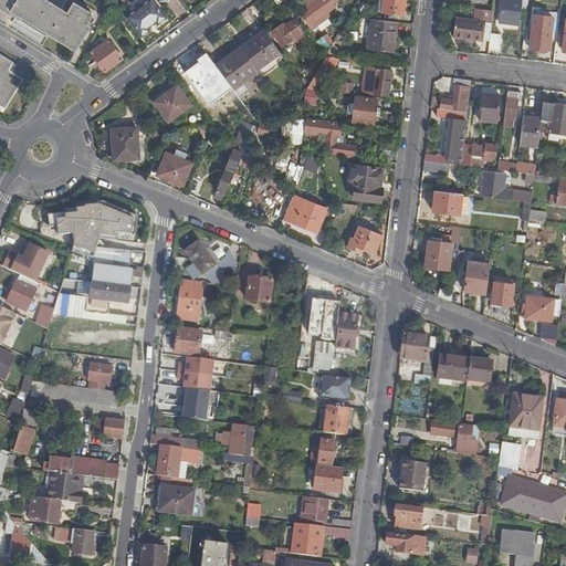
[(74,51),(75,51),(85,27),(86,27),(85,25),(90,19),(71,7),(66,14),(43,0),(0,0),(0,9),(19,21),(21,19),(74,51)]
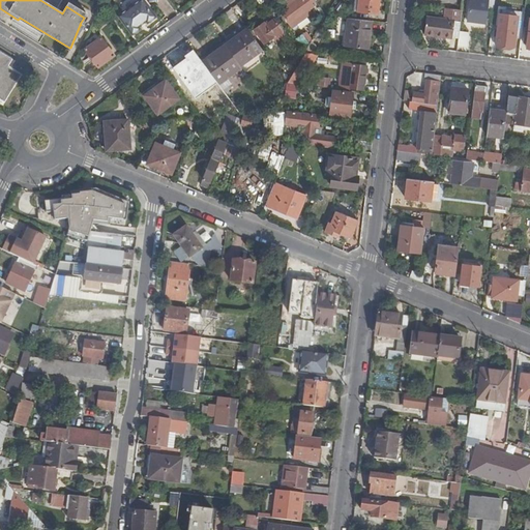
[(140,0),(117,17),(131,35),(140,29),(139,27),(145,22),(147,24),(156,18),(143,0),(140,0)]
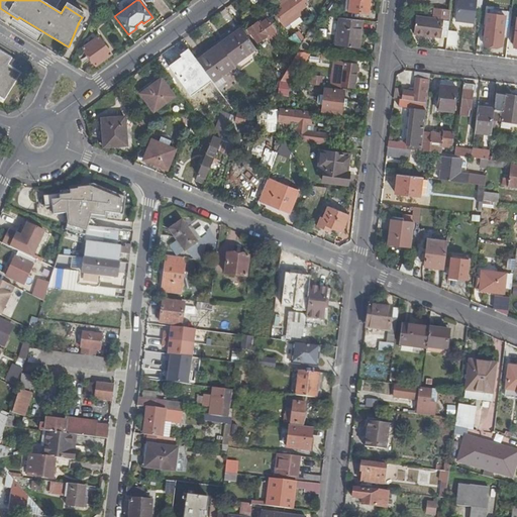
[(283,9),(275,14),(285,27),(303,13),(301,10),(307,5),(303,0),(281,0),(279,3),(283,9)]
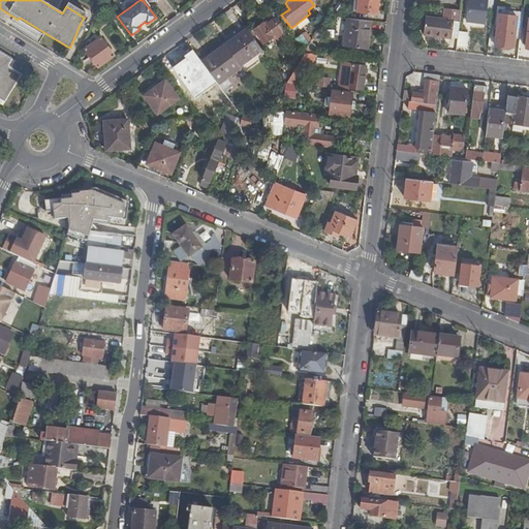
[(377,14),(378,0),(354,0),(354,4),(358,4),(356,12),(377,14)]
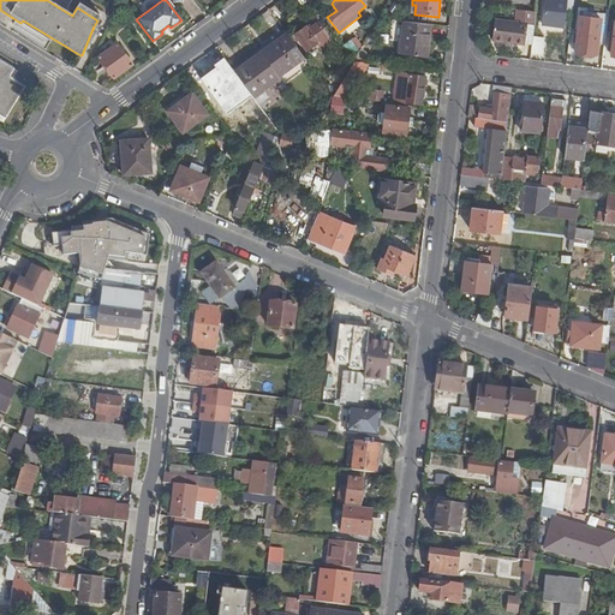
[(545,0),(543,24),(563,28),(566,0),(545,0)]
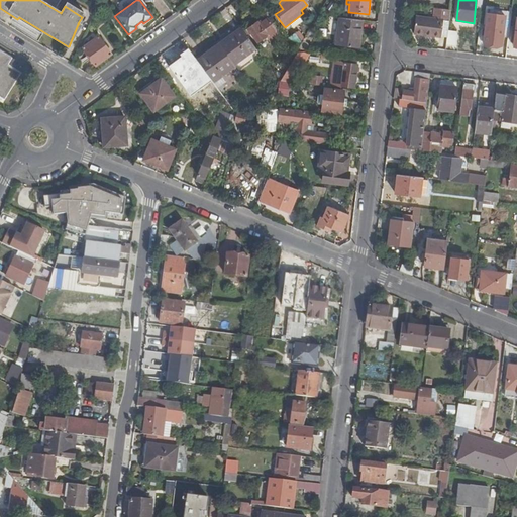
[(65,6),(82,17),(84,14),(67,3),(65,6)]
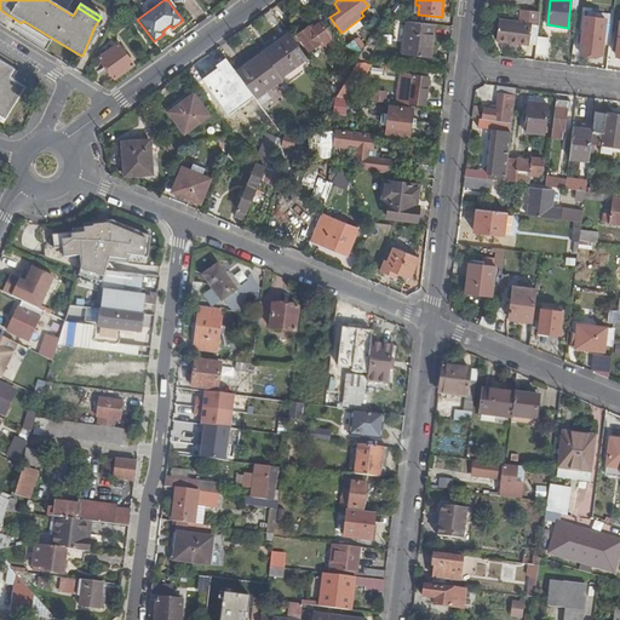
[(497,40),(537,45),(541,12),(521,10),(520,23),(499,21),(497,40)]
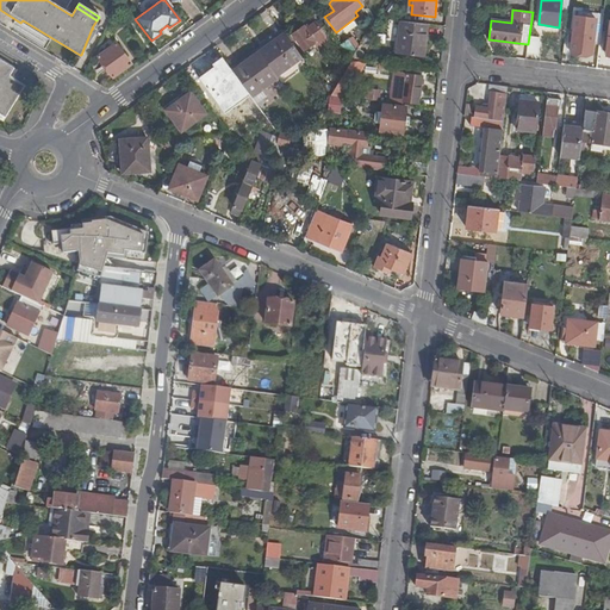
[(323,37),(329,31),(322,22),(317,25),(315,23),(304,30),(303,27),(293,35),(304,50),(313,44),(318,50),(328,43),(323,37)]
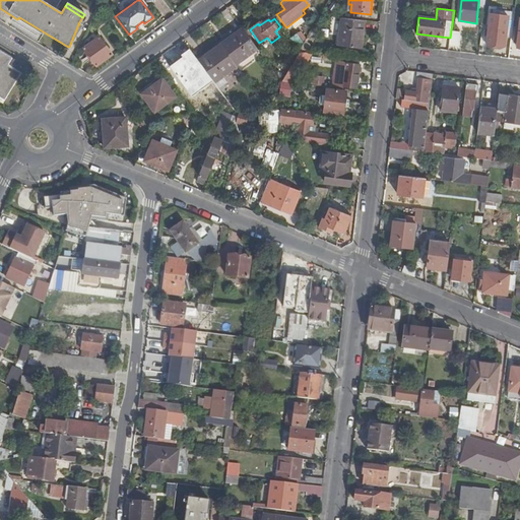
[(362,48),(365,21),(342,18),(339,45),(362,48)]
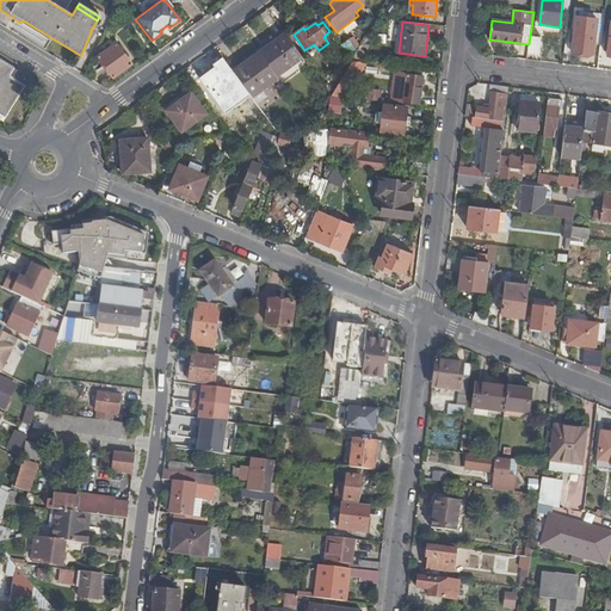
[(92,29),(81,55),(96,30),(93,29),(92,29)]
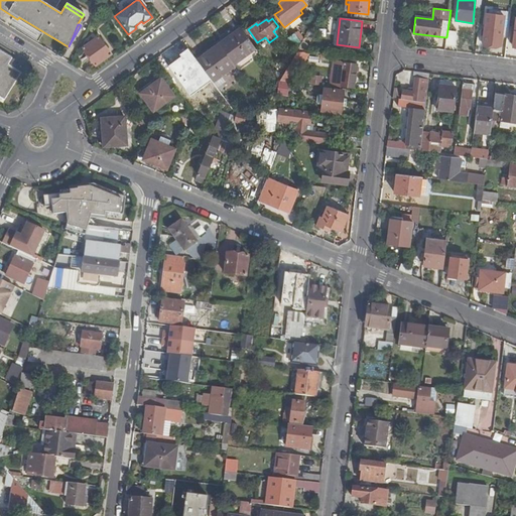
[(501,46),(502,28),(485,26),(483,45),(501,46)]
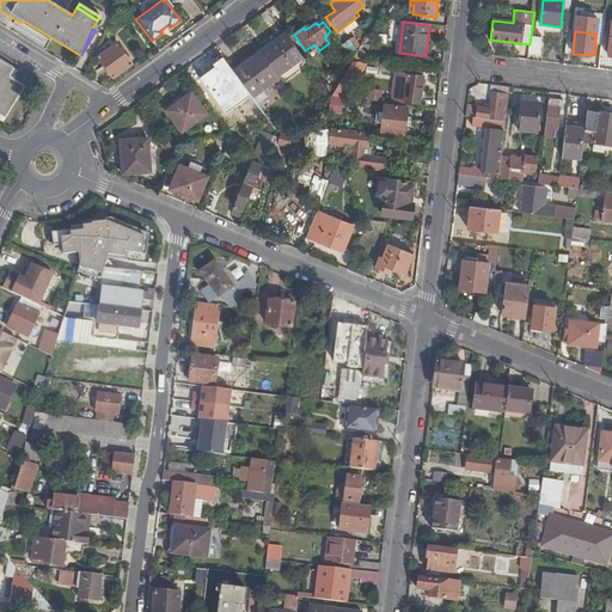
[(286,35),(259,53),(277,78),(304,57),(286,35)]
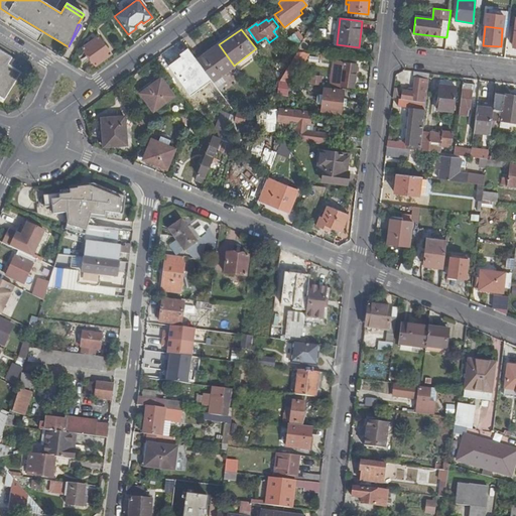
[(301,41),(294,33),(288,38),(296,48),(301,41)]
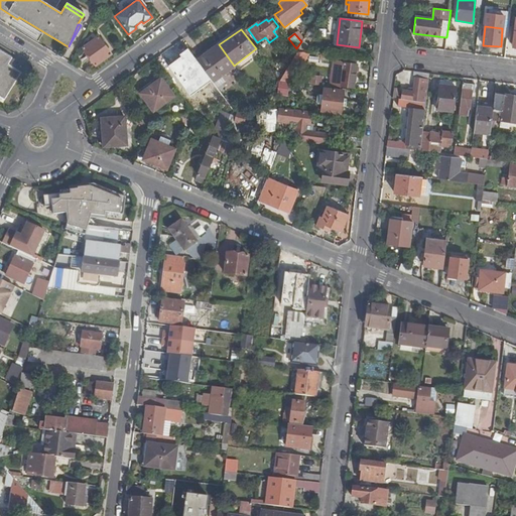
[(112,54),(99,36),(83,48),(96,67),(112,54)]
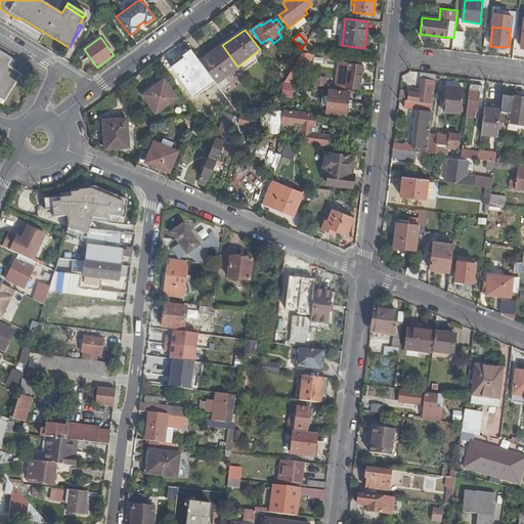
[(222,45),(200,61),(216,84),(238,68),(237,67),(222,45)]
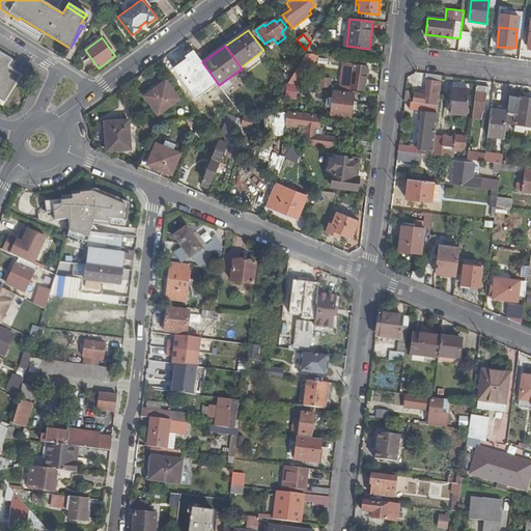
[(0,53),(0,99),(4,102),(21,75),(6,66),(10,59),(0,53)]
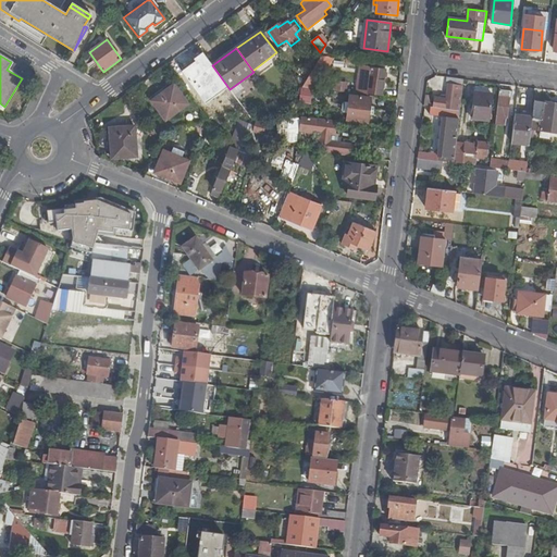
[(320,56),(301,87),(309,88),(325,59),(320,56)]
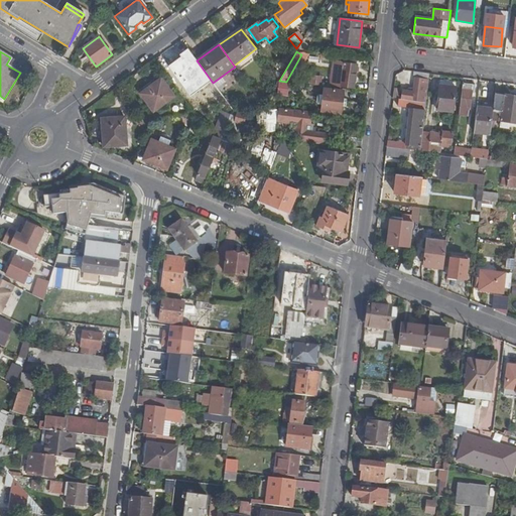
[(331,88),(341,89),(341,88),(354,90),(357,65),(344,62),(344,65),(342,63),(342,66),(333,63),(331,88)]
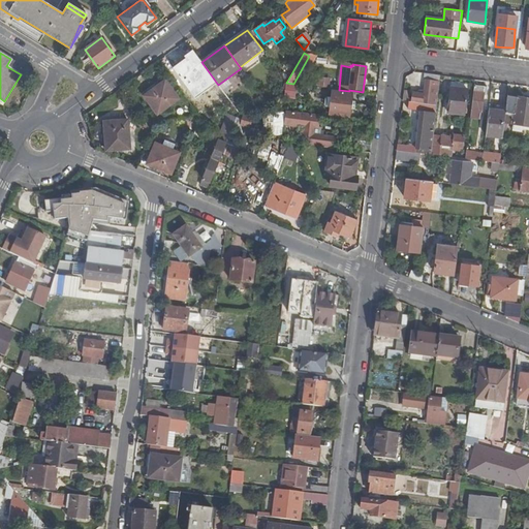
[(176,69),(168,74),(180,91),(188,85),(176,69)]
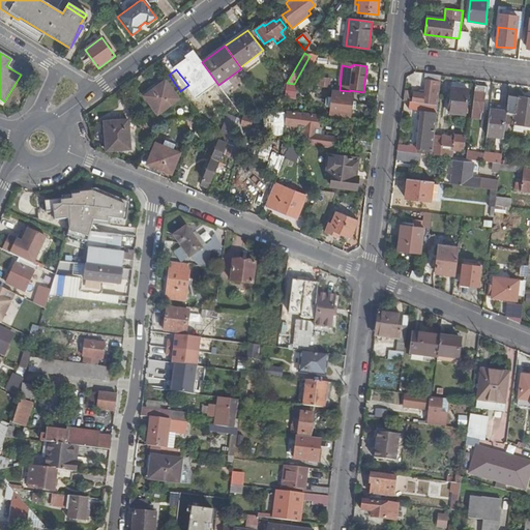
[(438,106),(442,77),(425,75),(425,80),(427,81),(425,94),(414,93),(413,102),(438,106)]
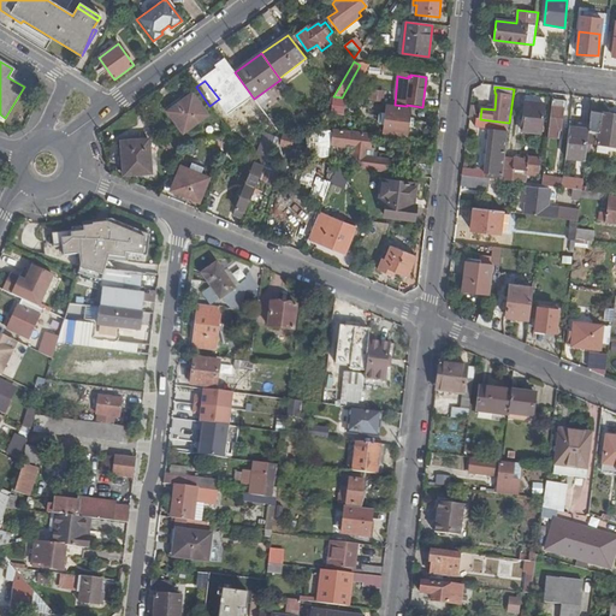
[(191,94),(167,111),(183,132),(207,116),(191,94)]
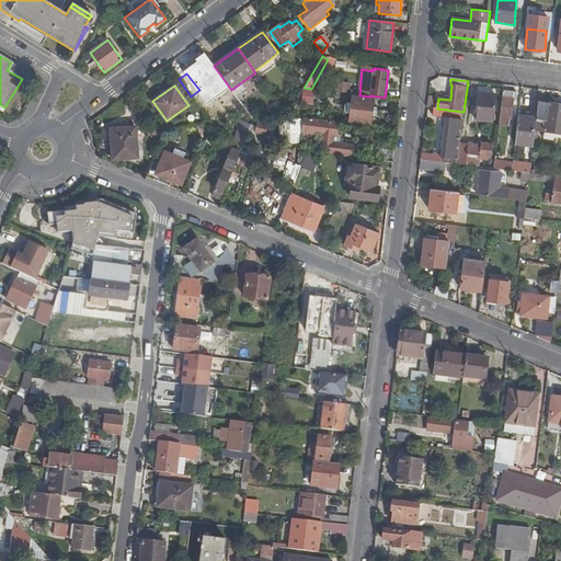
[(193,99),(197,105),(202,103),(214,117),(228,106),(230,109),(233,107),(230,104),(226,99),(218,89),(212,94),(209,91),(199,99),(197,95),(193,99)]
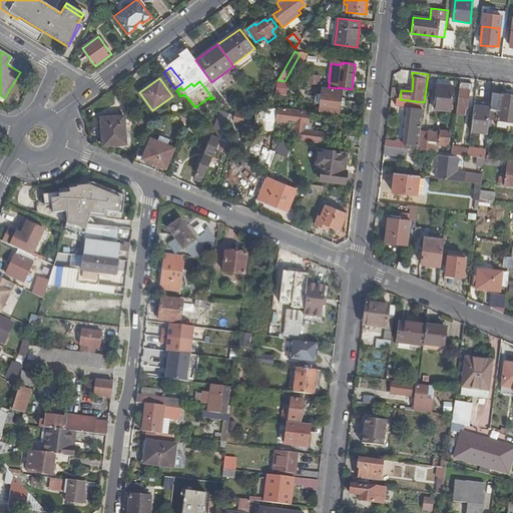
[(470,84),(460,83),(456,114),(466,115),(467,108),(470,91),(470,86),(470,84)]
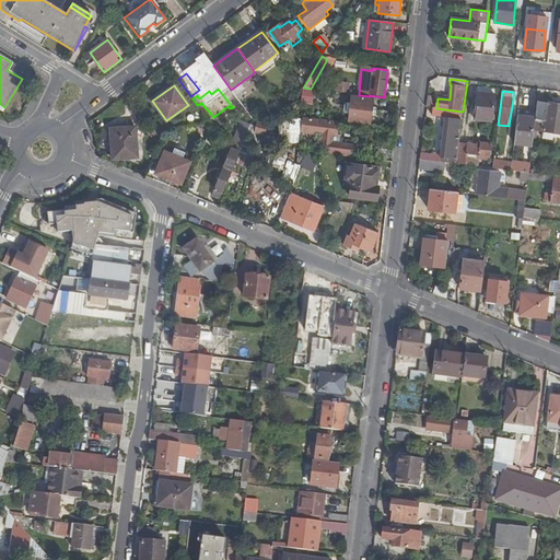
[(42,92),(36,105),(43,107),(47,95),(42,92)]
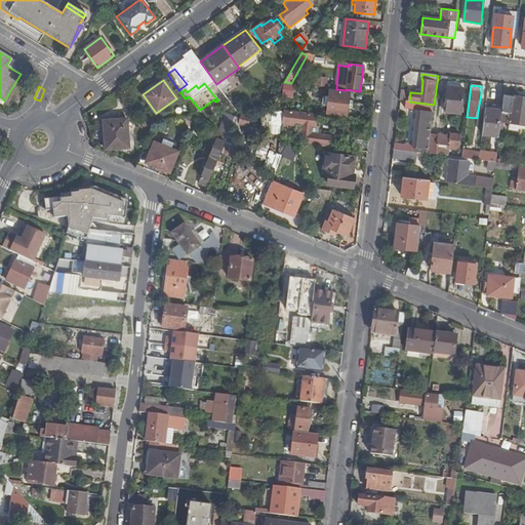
[(460,114),(463,89),(447,87),(444,111),(460,114)]
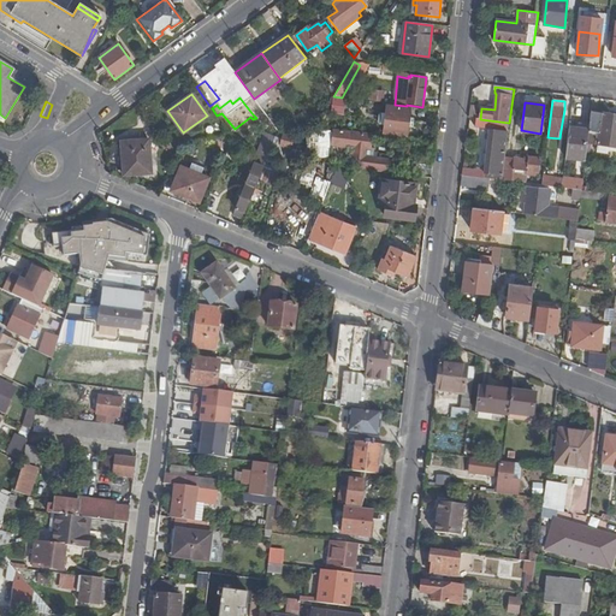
[(407,136),(410,108),(386,106),(383,132),(407,136)]
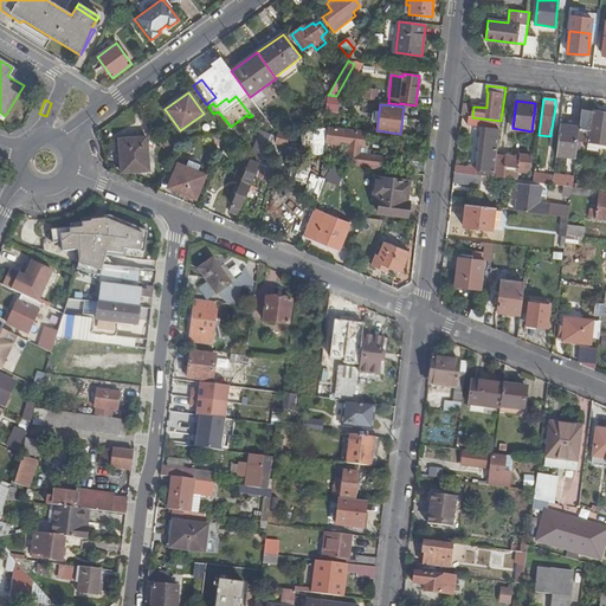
[(605,114),(581,109),(580,128),(578,140),(605,144),(605,114)]
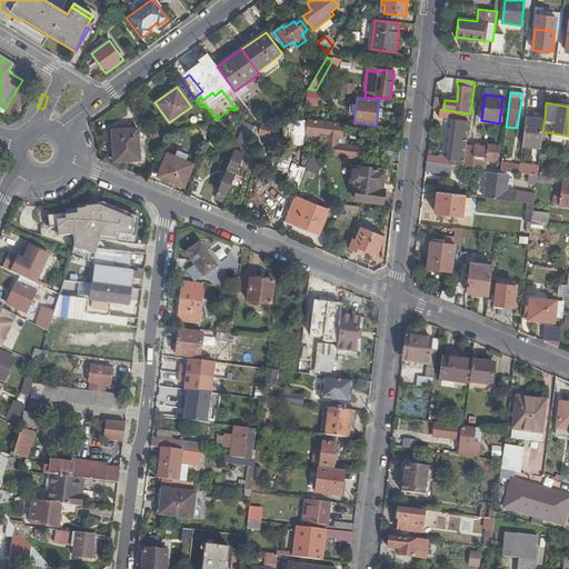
[(470,113),(443,110),(440,109),(439,118),(452,119),(469,121),(470,113)]
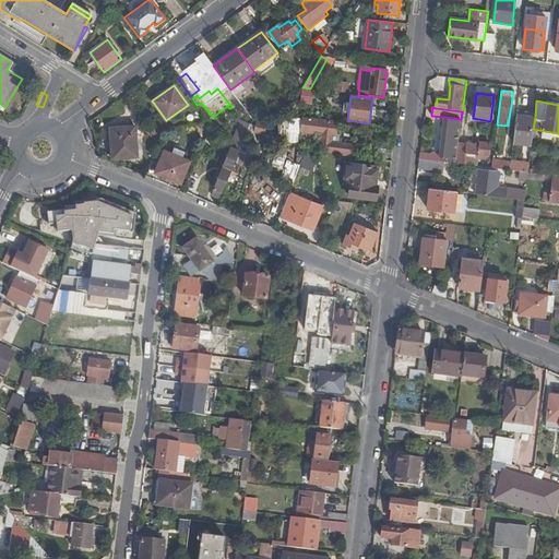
[(533,129),(535,118),(516,116),(513,143),(532,145),(533,129)]
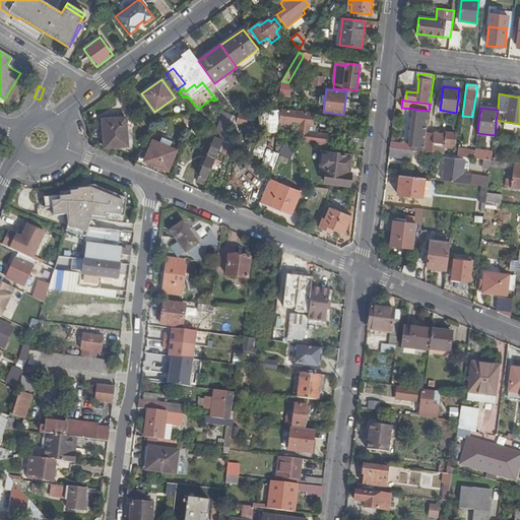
[(408,145),(391,142),(390,148),(413,151),(424,152),(426,133),(429,111),(413,109),(408,145)]
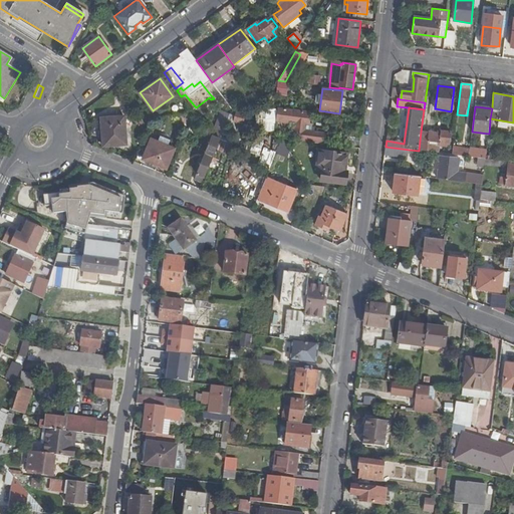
[(309,112),(277,108),(275,119),(288,121),(287,131),(294,132),(293,136),(292,140),(319,144),(320,133),(304,131),(305,123),(308,124),(309,115),(308,115),(309,112)]
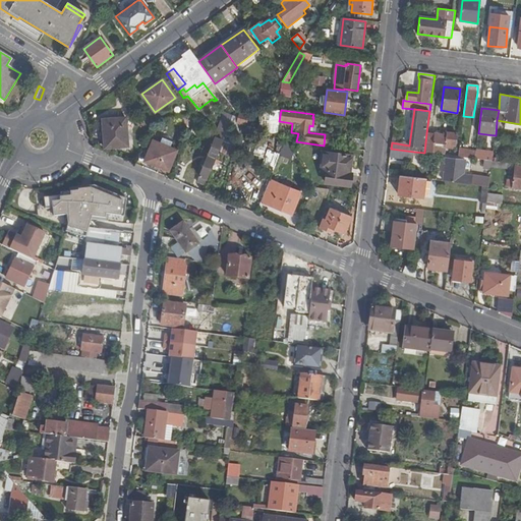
[(248,116),(239,114),(237,122),(246,125),(248,116)]
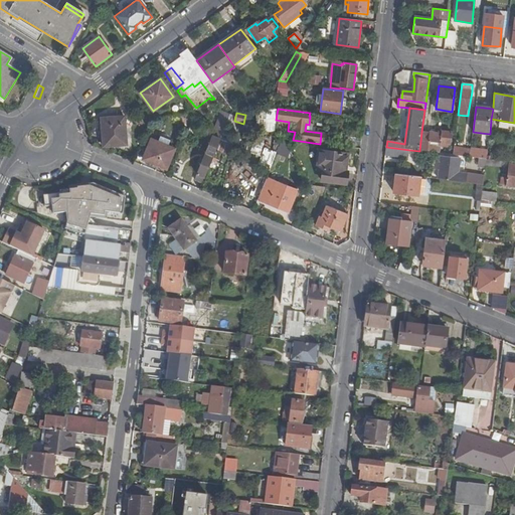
[(216,124),(211,136),(212,137),(220,140),(230,116),(223,114),(218,125),(216,124)]
